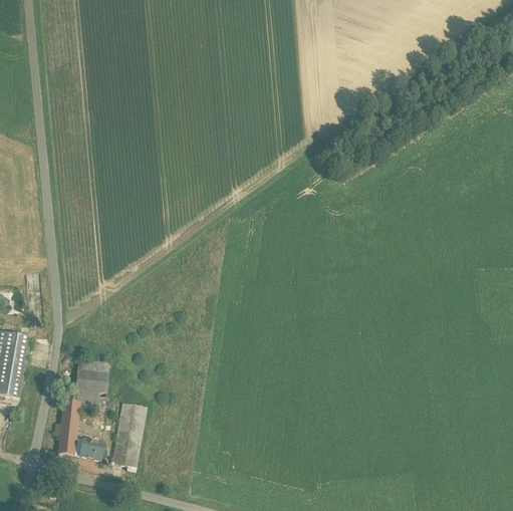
[(0,394),(20,398),(31,336),(0,330),(0,394)]
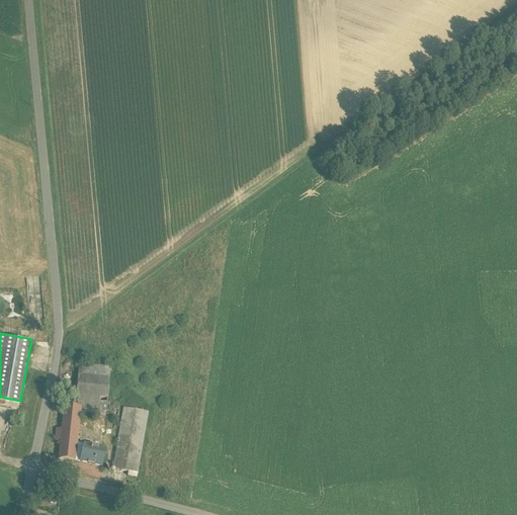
[(107,401),(111,364),(79,362),(76,394),(66,393),(64,408),(59,407),(55,438),(62,439),(59,456),(81,460),(84,441),(79,440),(82,411),(118,414),(119,402),(107,401)]
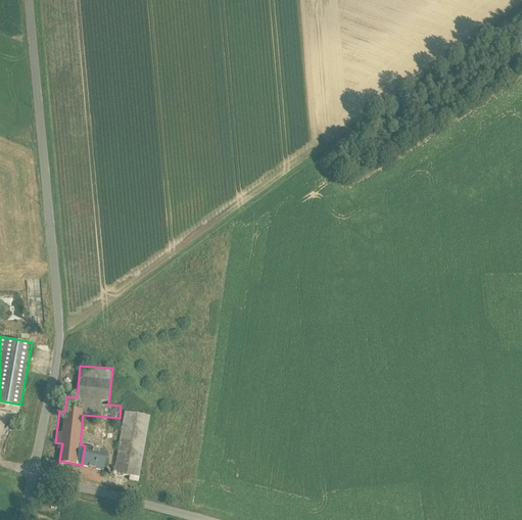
[(138,480),(149,414),(126,410),(114,471),(112,471),(112,476),(121,478),(122,473),(130,474),(129,478),(129,479),(138,480)]
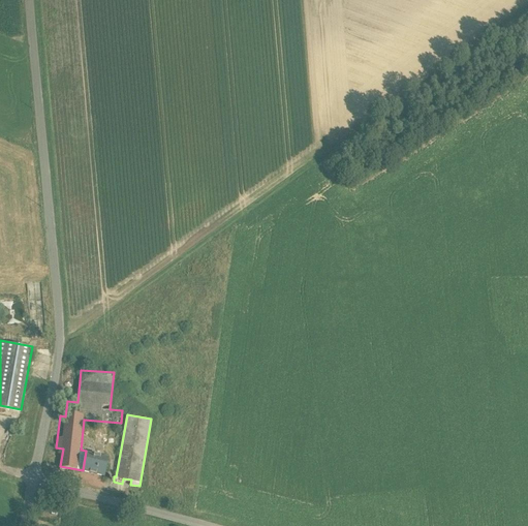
[(83,470),(104,474),(109,456),(107,456),(87,450),(86,451),(83,470)]
